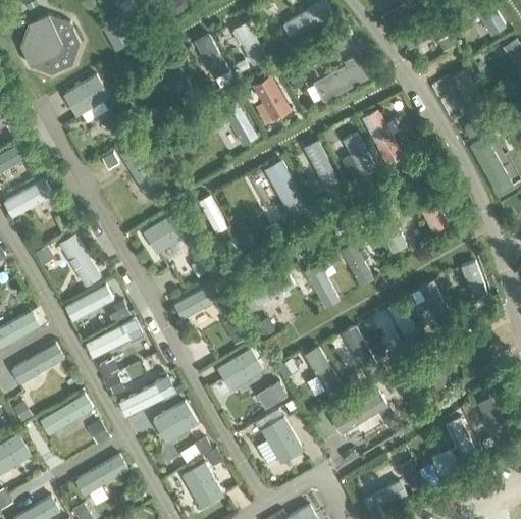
[(148,0),(125,0),(137,20),(154,11),(148,0)]
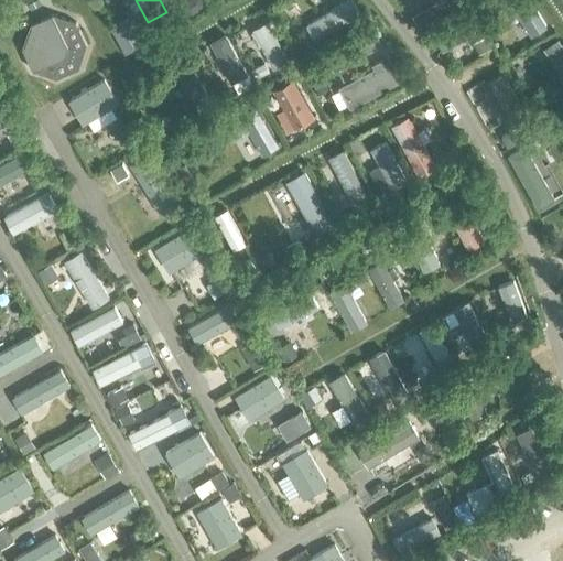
[(360,19),(350,0),(305,27),(316,45),(360,19)]
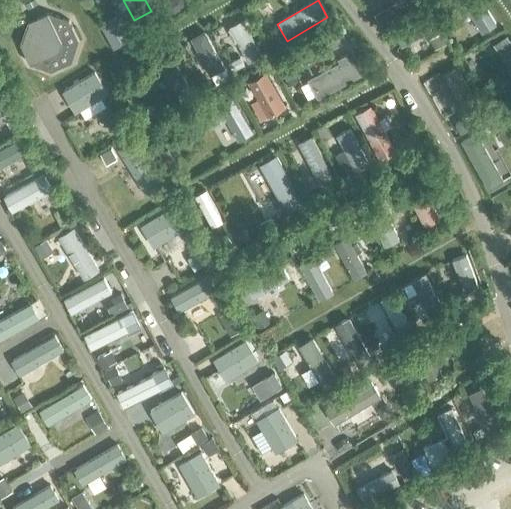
[(490,34),(500,27),(481,0),(468,0),(467,1),(490,34)]
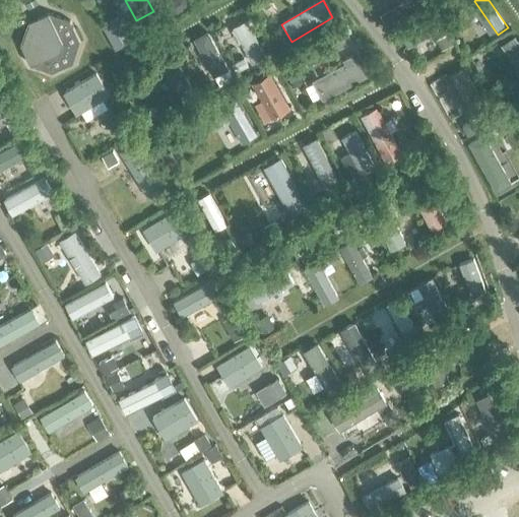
[(449,1),(439,6),(450,24),(459,18),(449,1)]
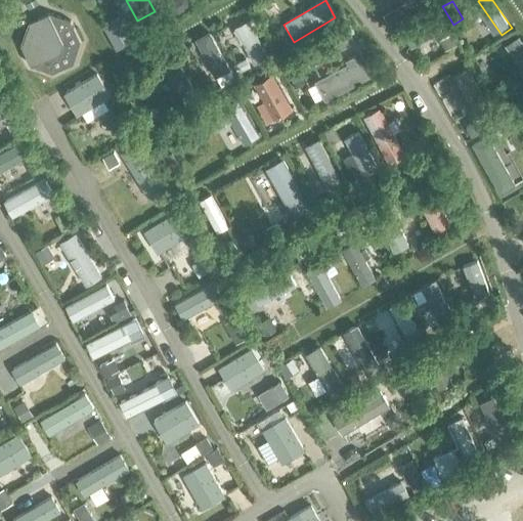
[(403,4),(382,16),(389,28),(409,15),(403,4)]
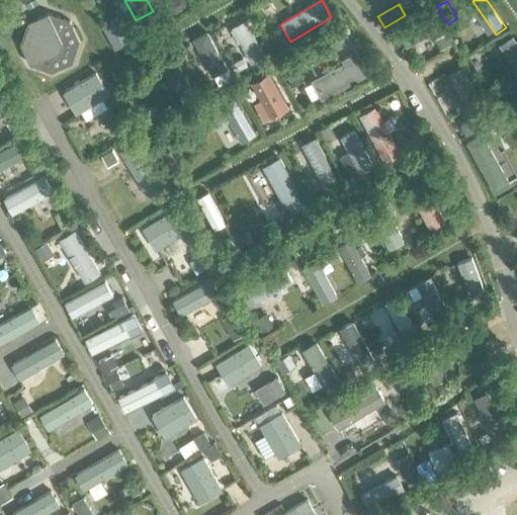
[(26,25),(19,48),(29,68),(51,75),(71,65),(78,44),(69,23),(48,15),(26,25)]
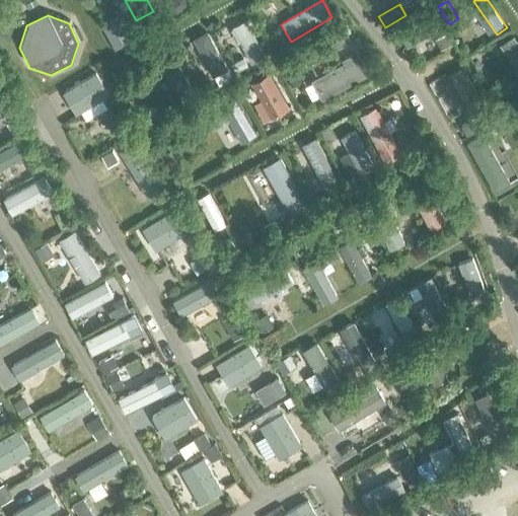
[(432,15),(399,33),(408,50),(441,31),(432,15)]
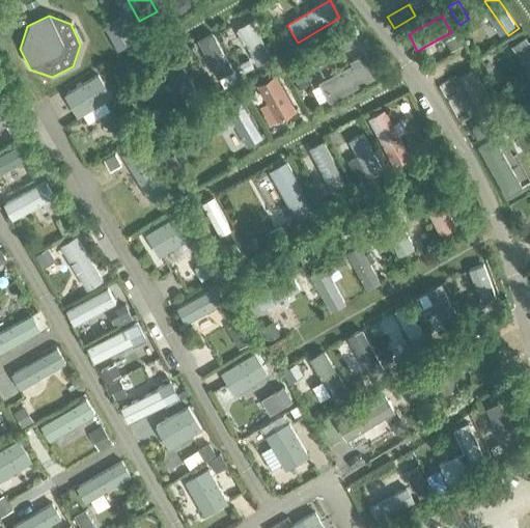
[(119,21),(104,30),(116,51),(132,43),(119,21)]
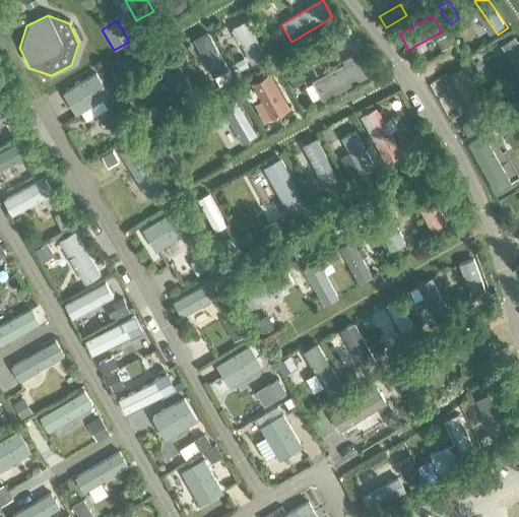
[(266,58),(247,21),(232,29),(251,66),(266,58)]
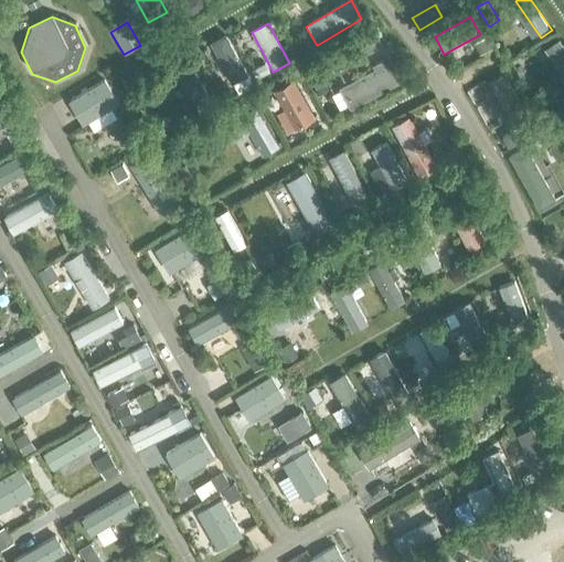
[(373,27),(364,32),(369,41),(375,38),(379,36),(373,27)]
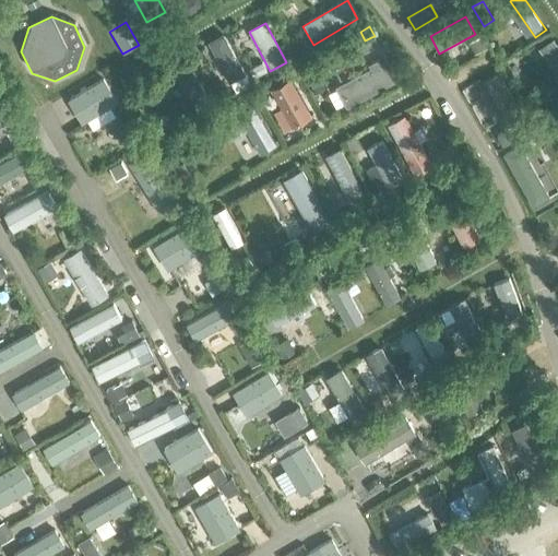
[(247,75),(223,35),(206,45),(230,85),(247,75)]
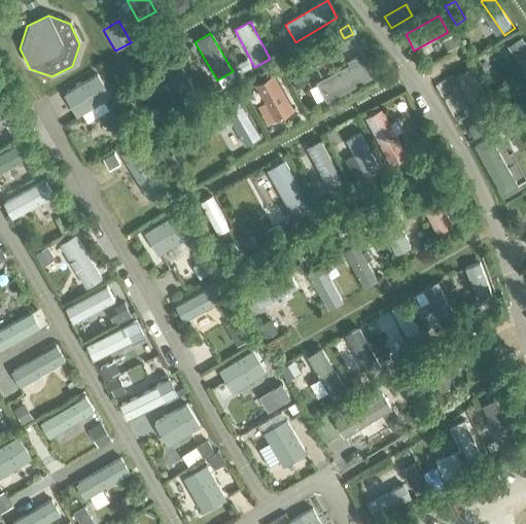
[(344,38),(336,43),(341,54),(356,45),(350,35),(344,38)]
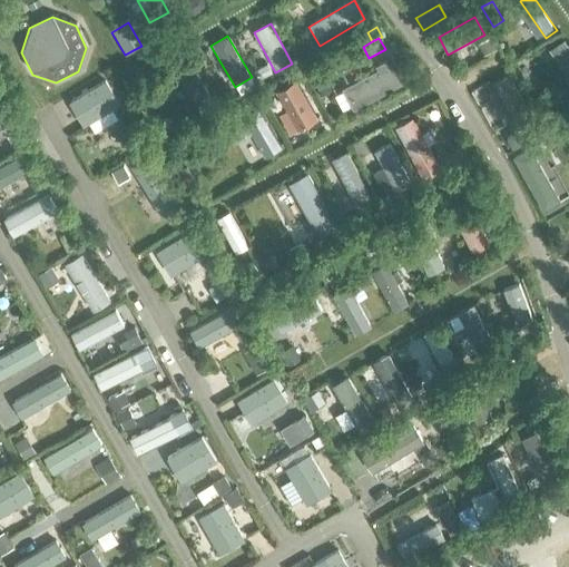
[(489,41),(477,47),(483,59),(496,52),(489,41)]
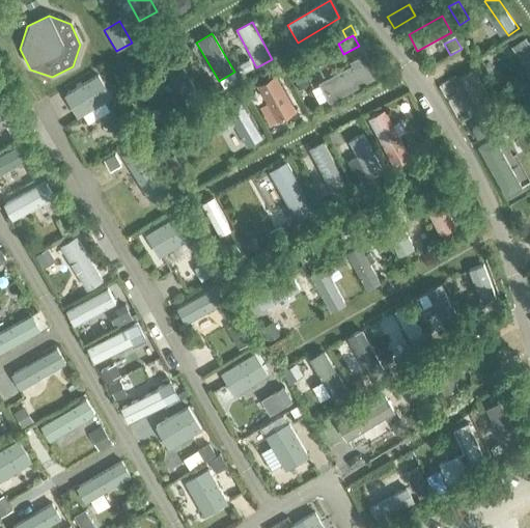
[(529,44),(526,38),(512,48),(529,74),(529,44)]
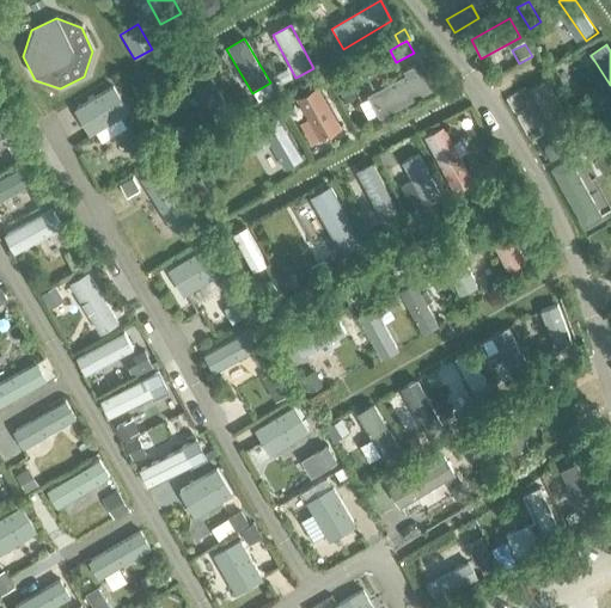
[(368,96),(380,118),(438,88),(426,66),(368,96)]
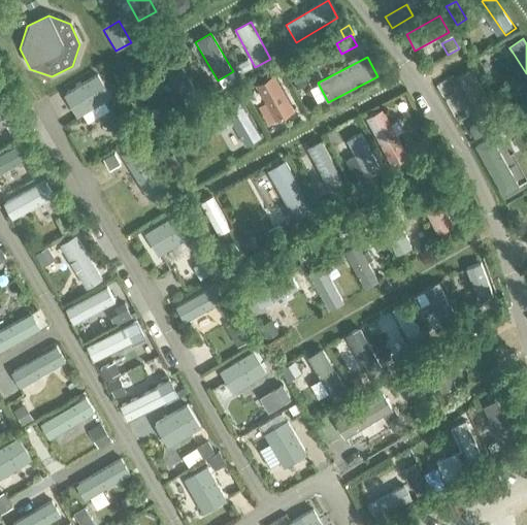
[(202,102),(178,62),(165,69),(188,109),(202,102)]
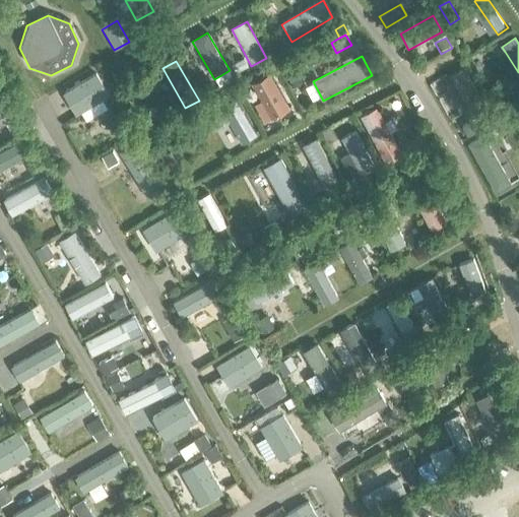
[(243,62),(231,68),(236,76),(247,70),(243,62)]
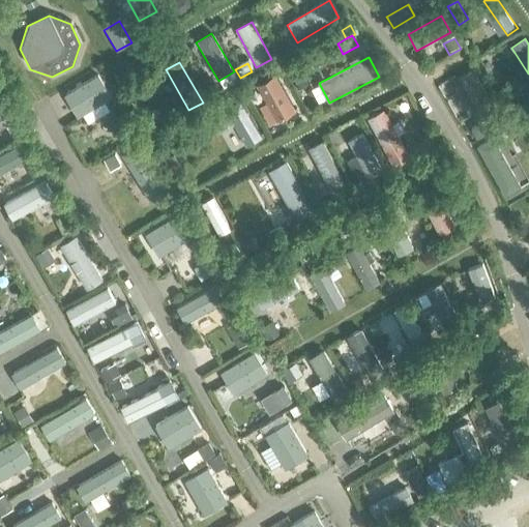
[(457,81),(479,121),(497,112),(475,71),(457,81)]
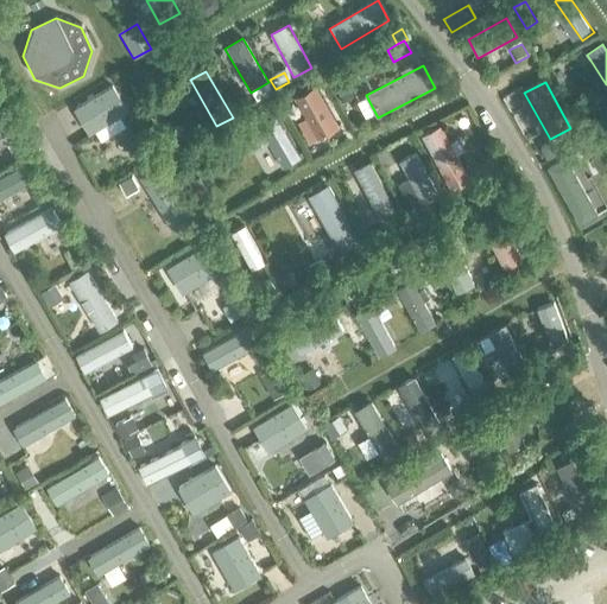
[(334,126),(314,86),(292,96),(303,115),(295,119),(307,141),(334,126)]
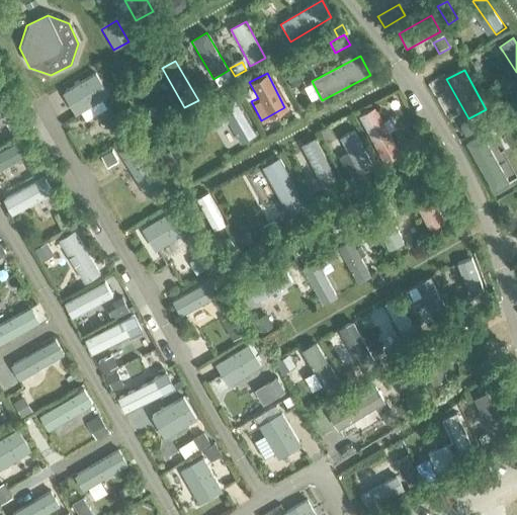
[(62,95),(75,117),(108,98),(95,75),(62,95)]
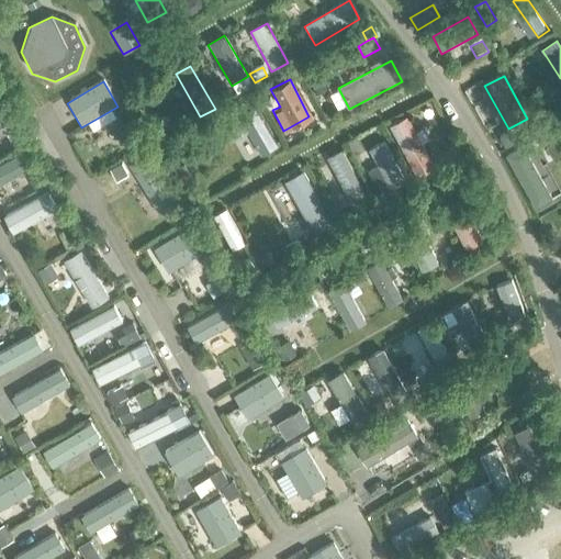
[(220,92),(213,96),(219,103),(224,99),(220,92)]
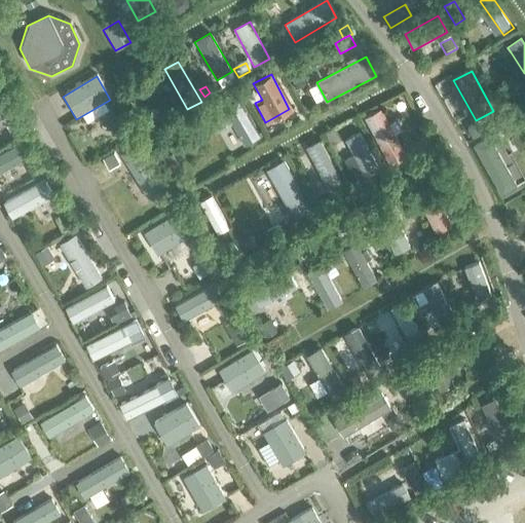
[(12,99),(3,104),(9,115),(19,111),(12,99)]
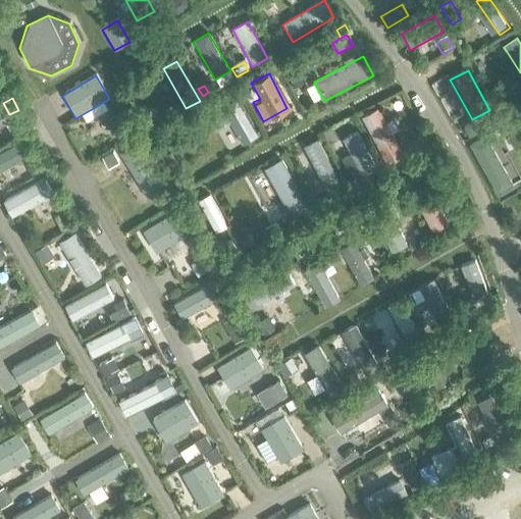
[(0,128),(12,122),(5,107),(0,109),(0,128)]
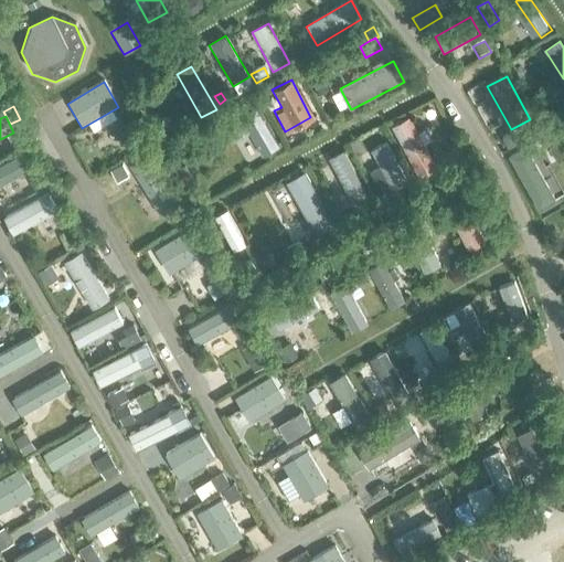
[(438,171),(411,118),(392,128),(419,180),(422,180),(438,171)]
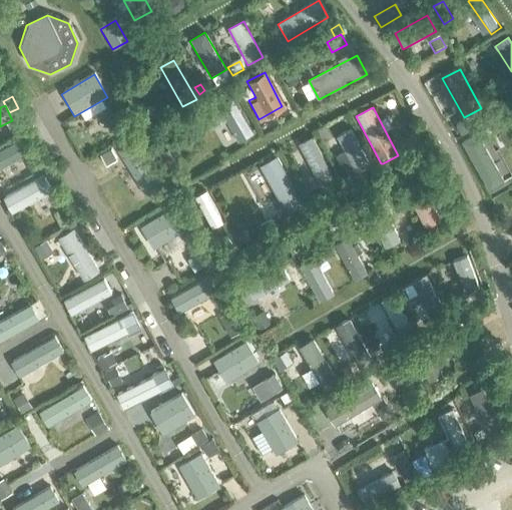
[(246,118),(210,138),(216,149),(252,129),(246,118)]
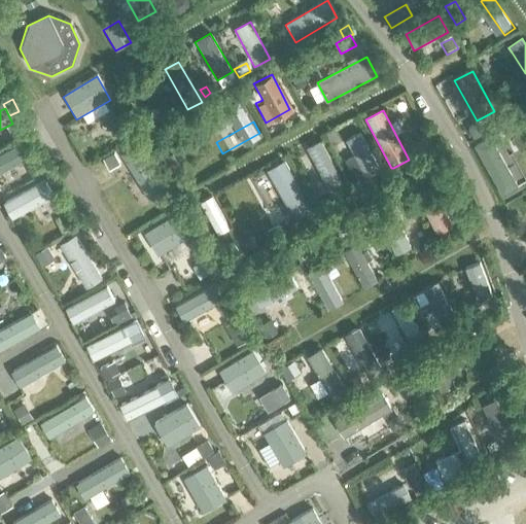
[(479,124),(468,129),(474,138),(484,132),(479,124)]
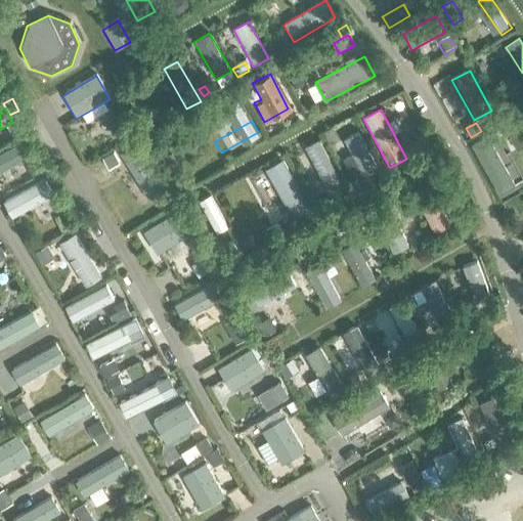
[(115,127),(113,140),(123,142),(125,129),(115,127)]
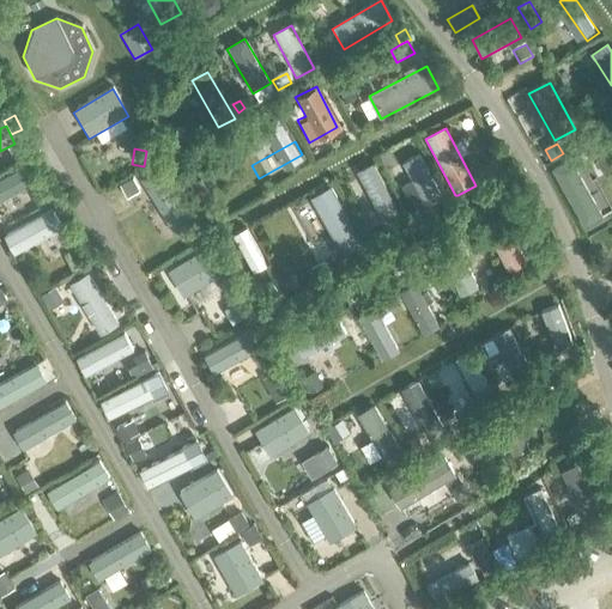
[(443,198),(419,154),(403,164),(425,207),(443,198)]
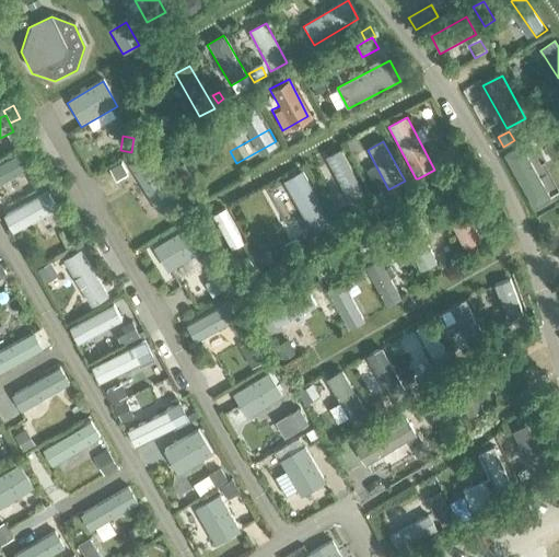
[(558,150),(554,142),(544,149),(552,162),(558,158),(558,150)]
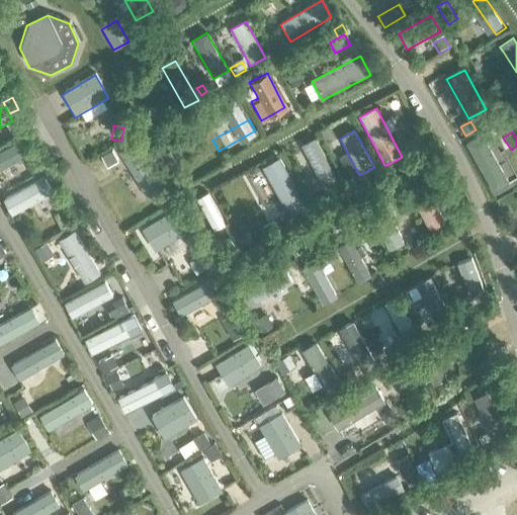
[(510,184),(483,136),(467,144),(466,144),(494,193),(510,184)]
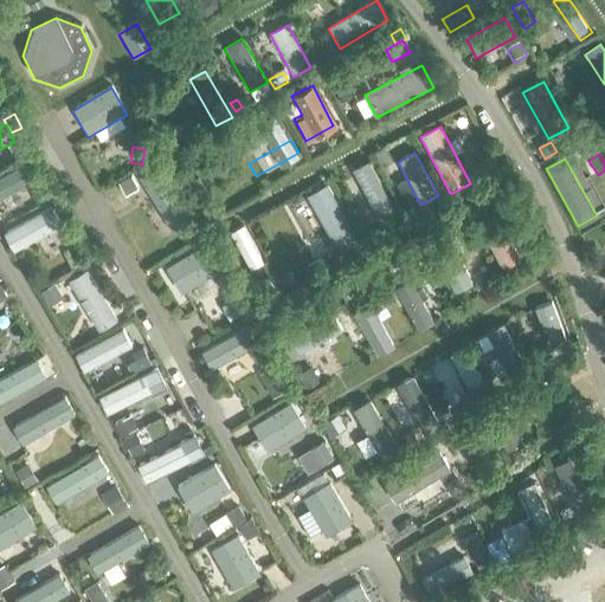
[(0,200),(32,183),(24,167),(0,179),(0,200)]
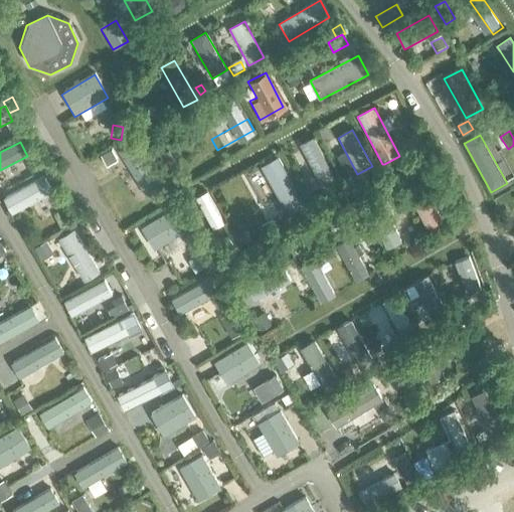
[(162,189),(133,143),(118,152),(147,199),(162,189)]
